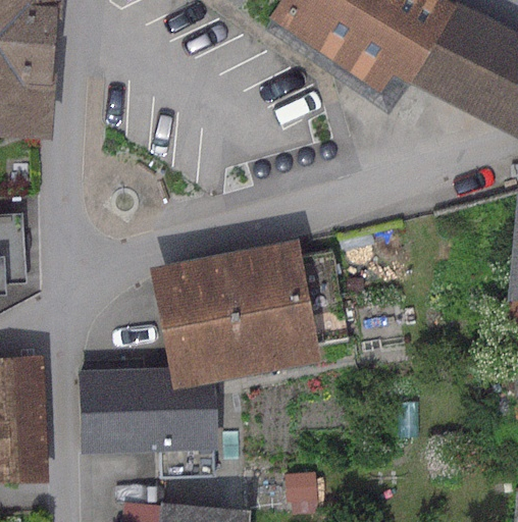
[(0,0),(0,144),(4,144),(4,137),(51,142),(61,0),(0,0)]
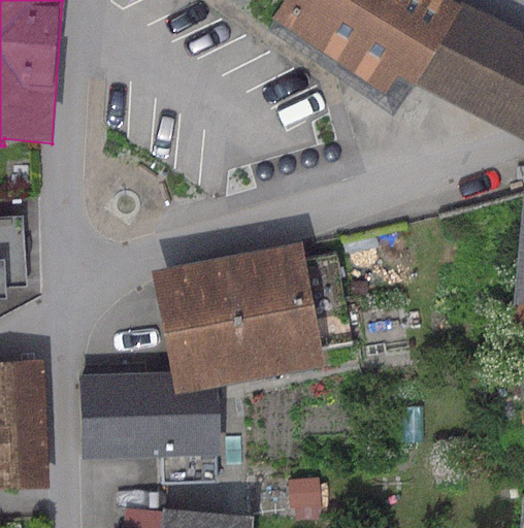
[(463,5),(454,0),(280,0),(268,19),(361,76),(385,92),(395,75),(413,87),(463,5)]
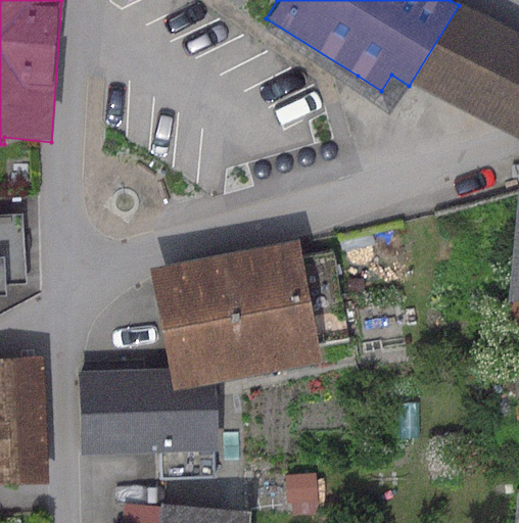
[(518,34),(460,3),(459,5),(409,86),(518,139),(518,34)]
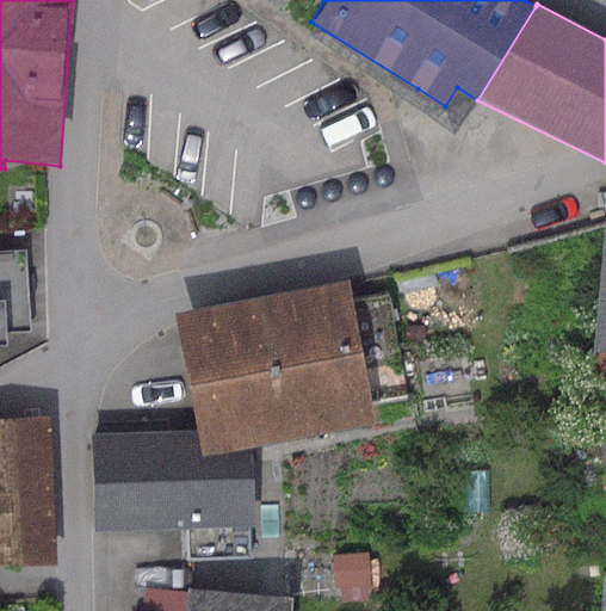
[(458,130),(477,100),(457,87),(445,106),(418,88),(310,22),(302,34),(458,130)]
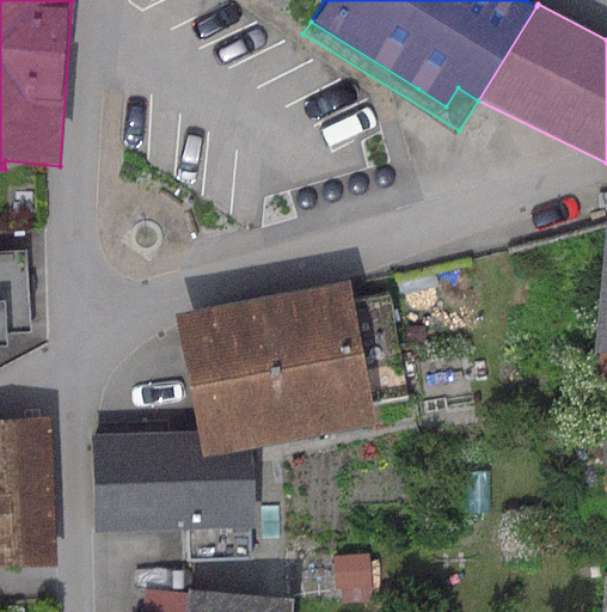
[(606,227),(594,354),(606,354),(606,227)]
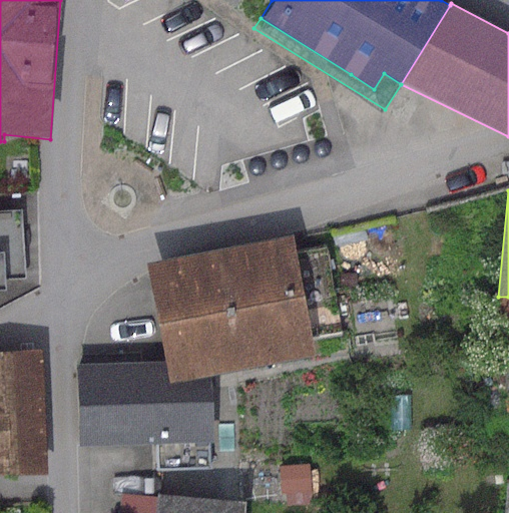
[(292,238),(147,266),(165,360),(169,383),(211,376),(316,356),(313,341),(343,335),(327,248),(295,253),(292,238)]
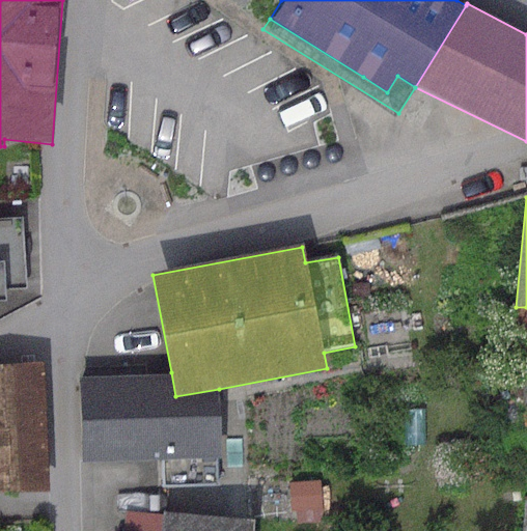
[(526,307),(516,307),(515,350),(526,373),(526,307)]
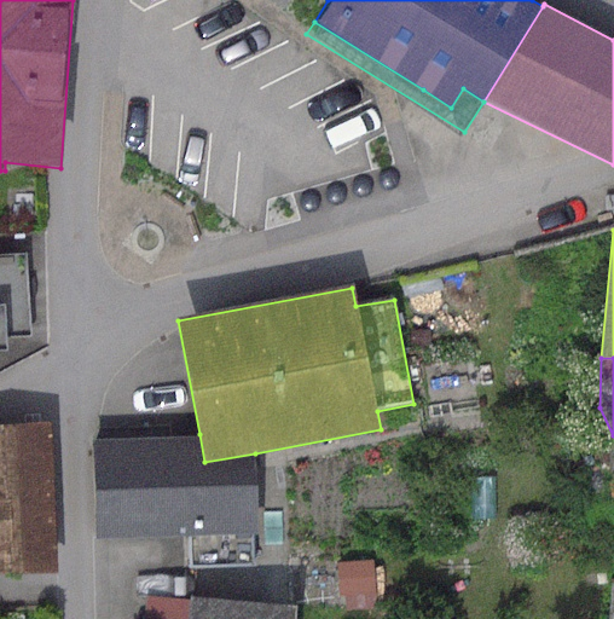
[(0,571),(57,570),(51,427),(0,429),(0,571)]
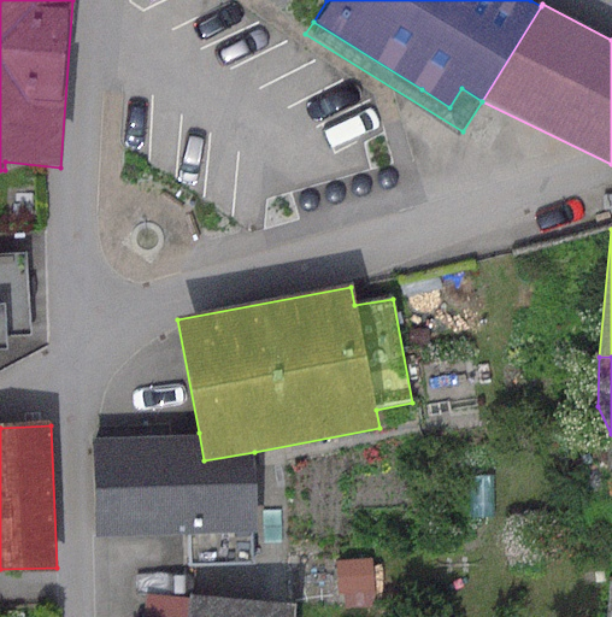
[(199,433),(94,440),(96,536),(190,533),(192,566),(253,564),(253,530),(258,530),(254,452),(204,460),(199,433)]
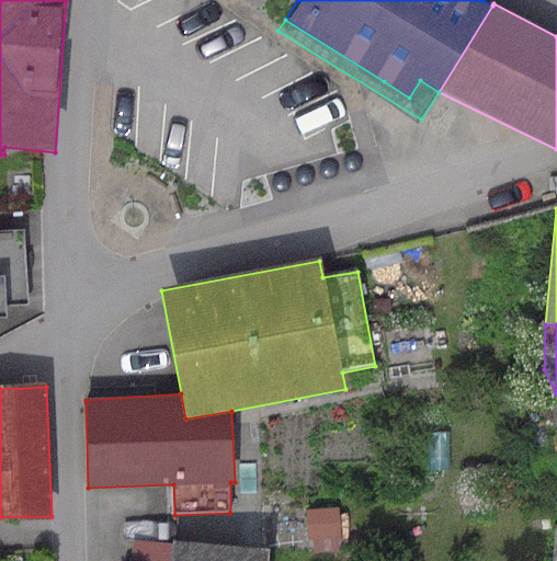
[(269,560),(271,547),(167,536),(163,560),(269,560)]
